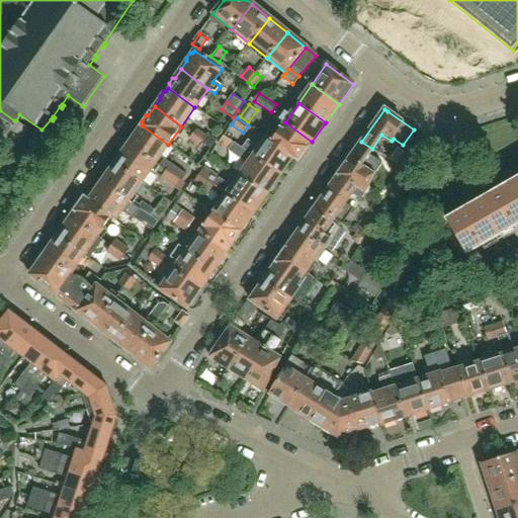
[(298,161),(312,142),(285,122),(281,119),(274,130),(278,132),(271,142),(297,161),(298,161)]
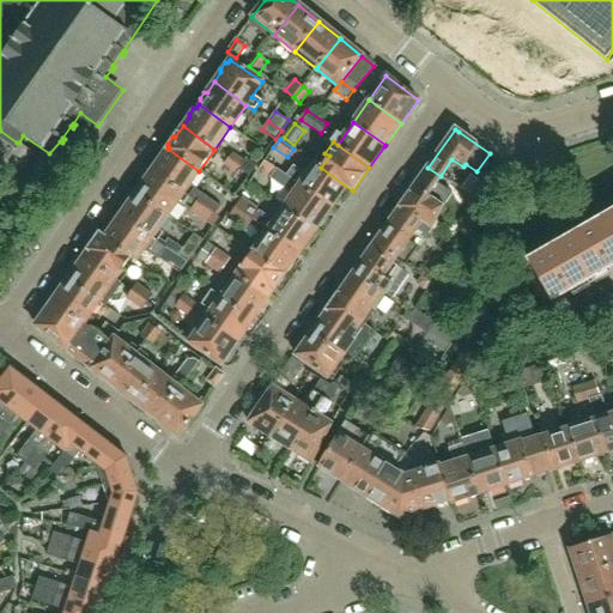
[(189,186),(199,171),(168,149),(164,152),(162,152),(158,158),(158,162),(152,171),(189,198),(188,199),(196,204),(213,216),(217,218),(223,210),(189,186)]
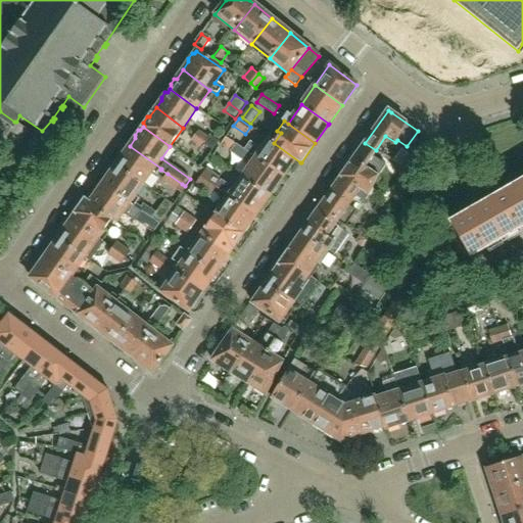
[(193,135),(207,144),(214,149),(218,143),(197,130),(193,135)]
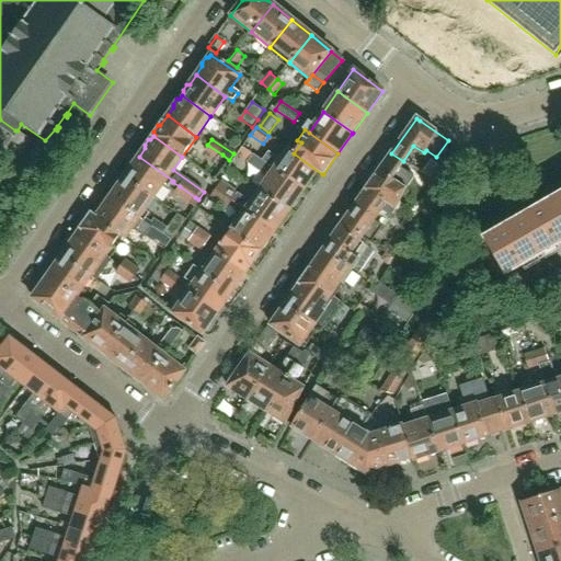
[(220,158),(222,155),(207,145),(204,150),(216,159),(217,156),(220,158)]
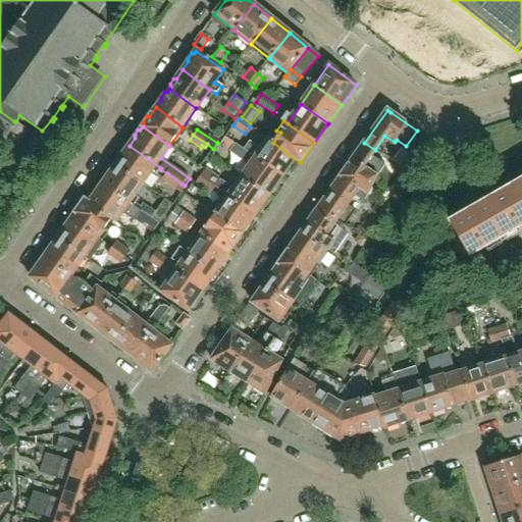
[(248,144),(244,151),(282,178),(289,169),(294,170),(300,162),(273,143),(269,140),(262,149),(250,142),(248,144)]
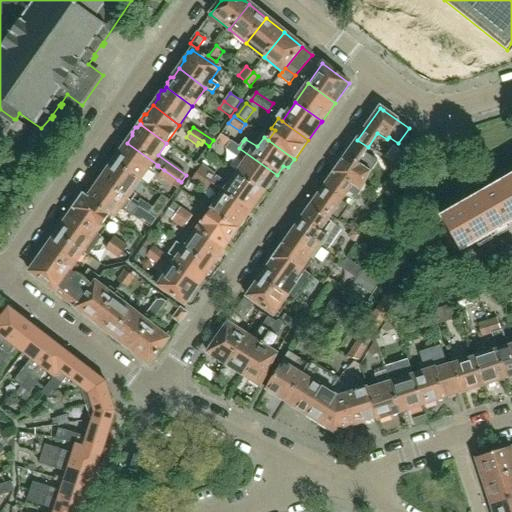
[(355,165),(368,147),(357,140),(334,174),(360,193),(362,190),(360,189),(368,173),(355,165)]
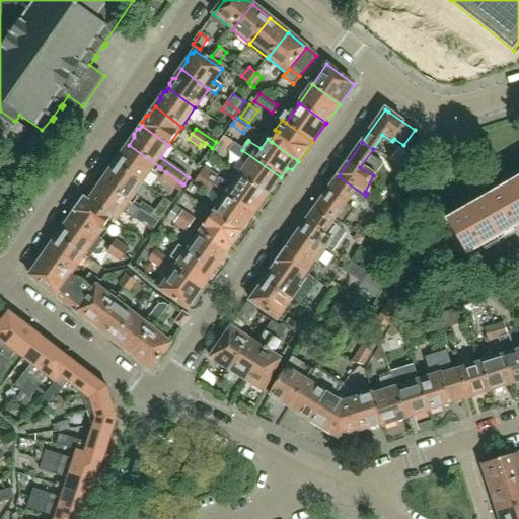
[(160,167),(129,145),(122,154),(120,154),(116,159),(117,162),(115,163),(142,183),(151,170),(155,174),(159,168),(160,167)]
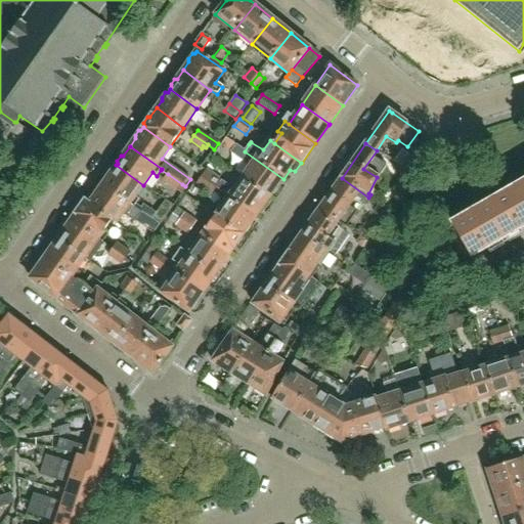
[(410,175),(423,158),(412,150),(400,168),(410,175)]
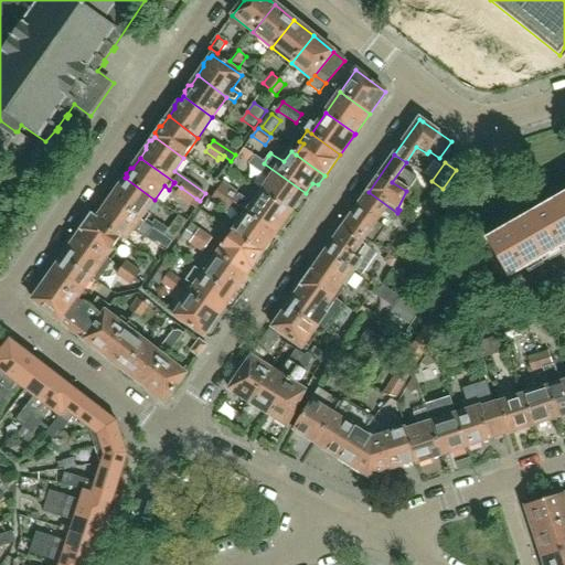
[(306,193),(264,163),(257,171),(272,180),(262,193),(291,214),(294,211),(296,211),(300,205),(299,202),(306,193)]
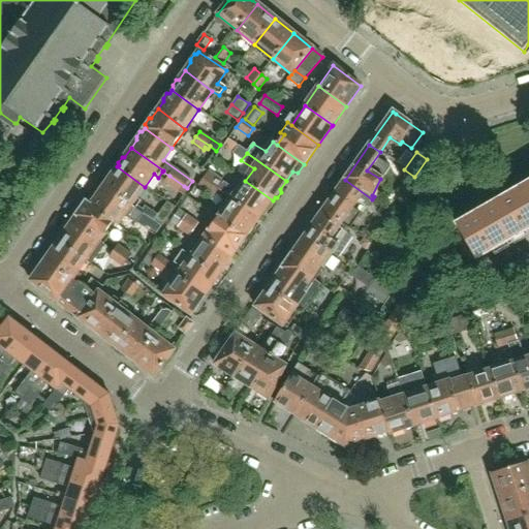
[(145,187),(117,166),(115,169),(113,170),(109,176),(110,179),(103,186),(131,206),(145,187)]
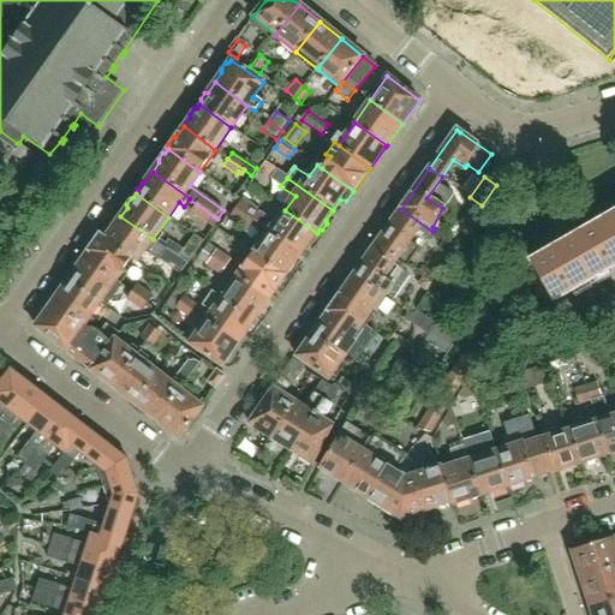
[(317,233),(285,210),(276,222),(244,198),(237,209),(255,221),(264,228),(302,255),(309,244),(312,244),(316,238),(316,234),(317,233)]
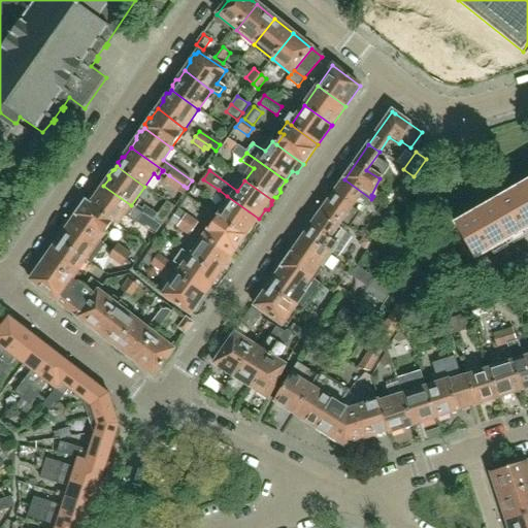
[(175,187),(176,186),(182,190),(184,186),(169,175),(166,180),(175,187)]
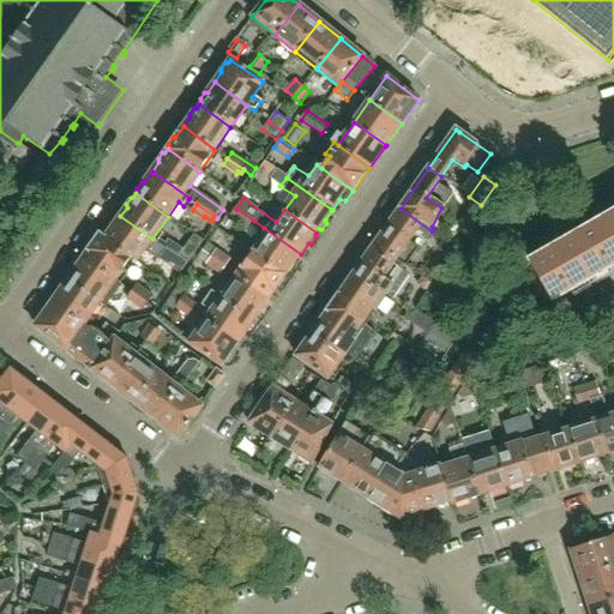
[(254,221),(236,209),(229,218),(247,230),(254,221)]
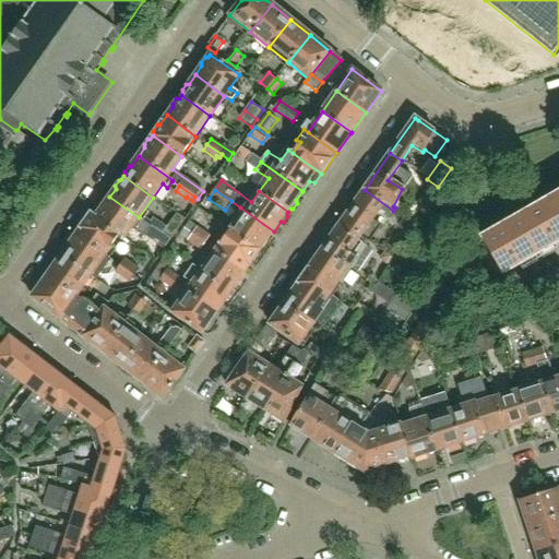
[(558,216),(558,192),(549,199),(558,216)]
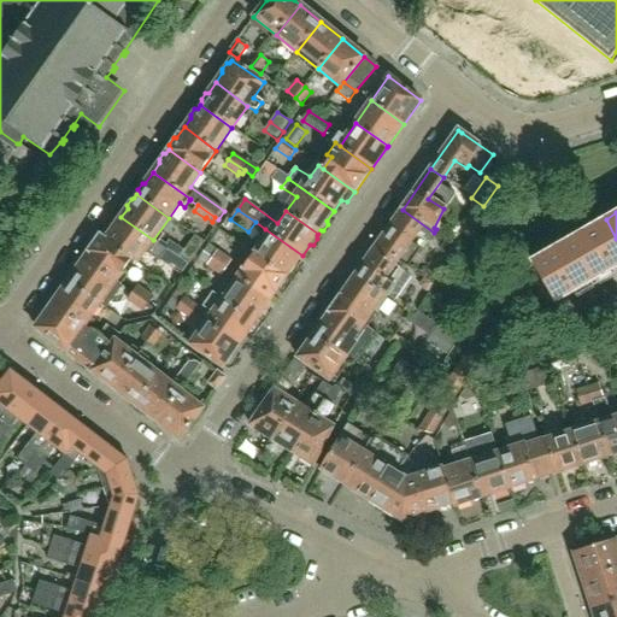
[(407,268),(419,251),(409,242),(417,230),(398,216),(376,246),(407,268)]
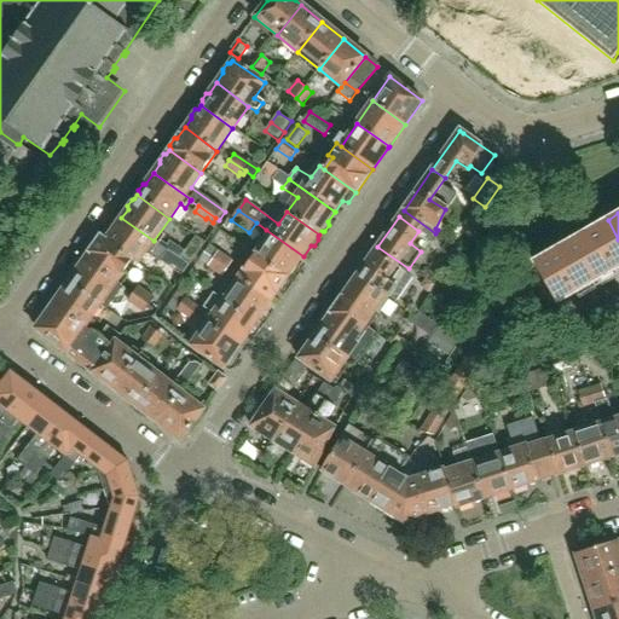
[(154,241),(121,218),(114,229),(109,227),(102,238),(134,262),(137,264),(154,241)]
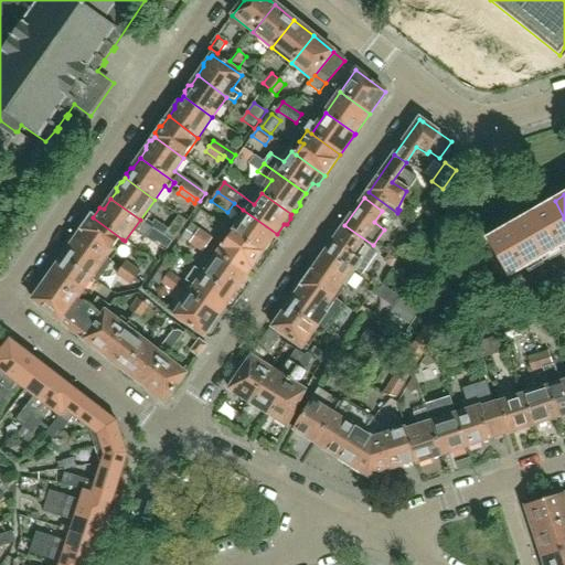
[(508,276),(564,242),(564,219),(555,201),(525,219),(526,220),(522,222),(518,224),(516,223),(487,241),(508,276)]
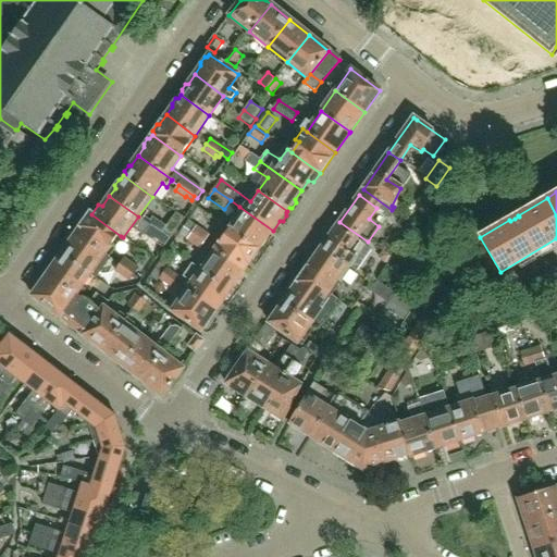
[(273,231),(239,207),(234,213),(239,217),(230,231),(259,251),(260,249),(263,248),(267,243),(267,240),(273,231)]
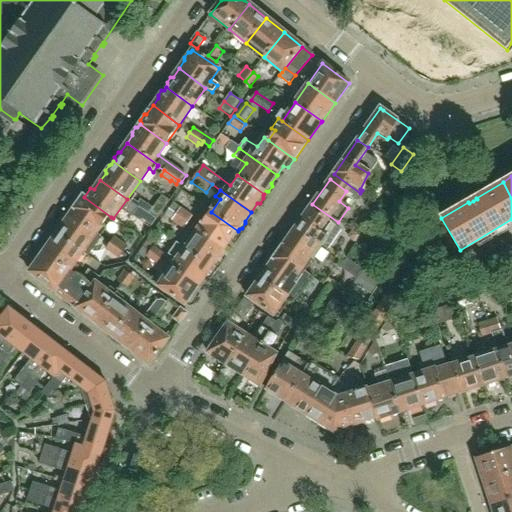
[(111,217),(84,197),(83,196),(70,215),(101,238),(102,237),(101,236),(105,229),(103,228),(111,217)]
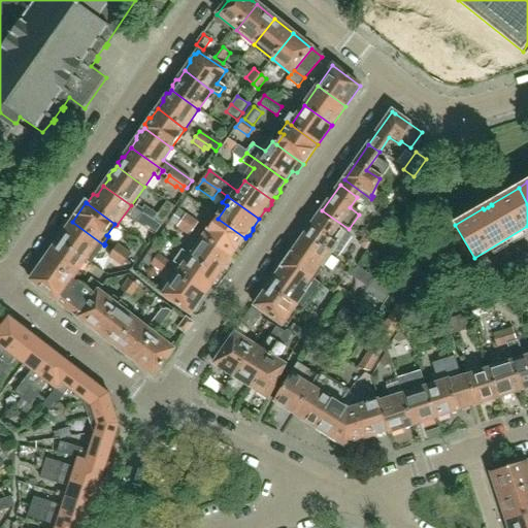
[(146,208),(142,215),(161,227),(164,222),(156,216),(157,215),(146,208)]
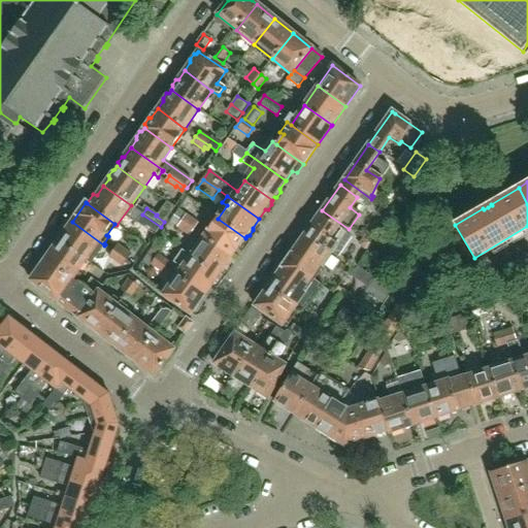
[(347,232),(349,229),(322,210),(304,236),(332,256),(334,254),(338,257),(353,237),(347,232)]
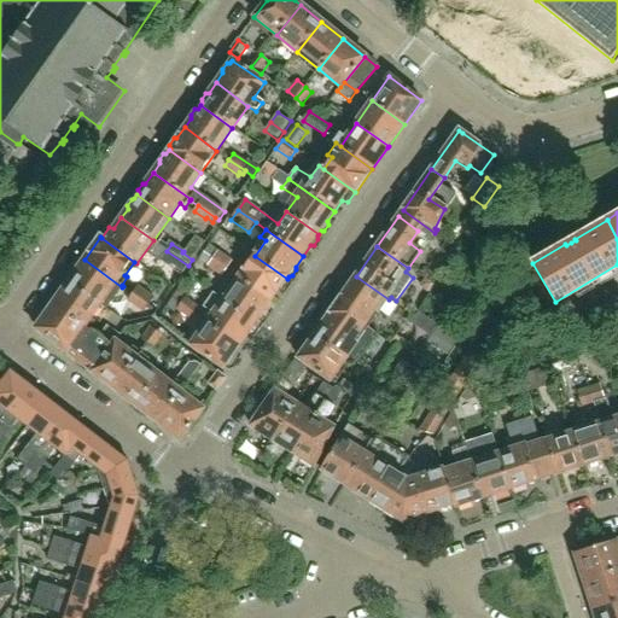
[(185,272),(188,266),(167,251),(163,257),(185,272)]
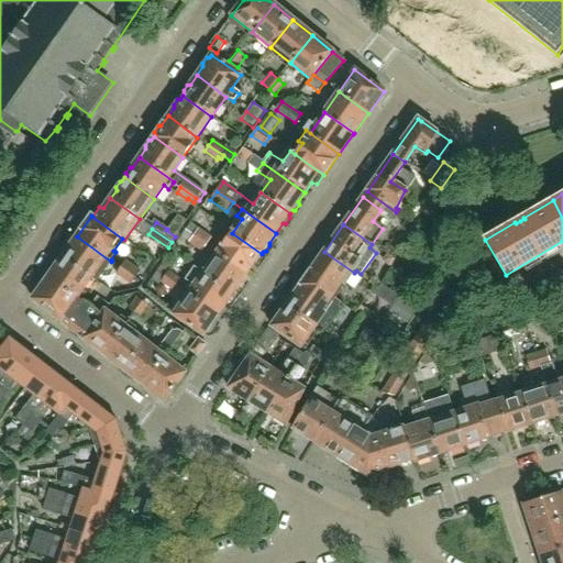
[(200,229),(195,235),(205,243),(210,236),(200,229)]
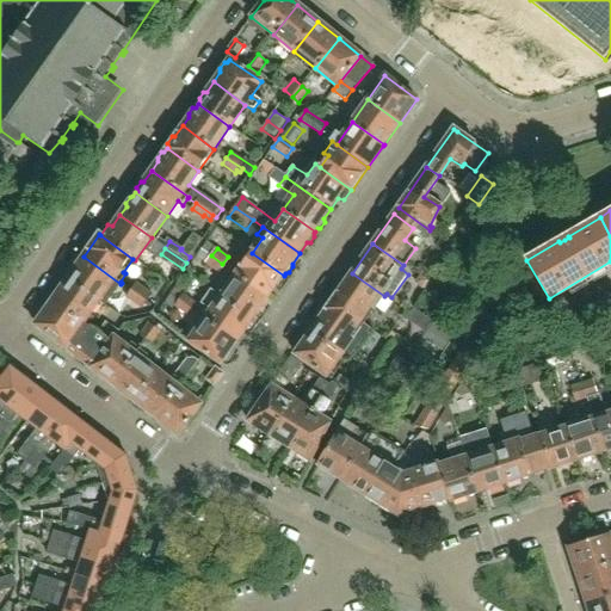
[(284,276),(252,253),(236,275),(269,297),(276,288),(278,287),(283,281),(283,277),(284,276)]
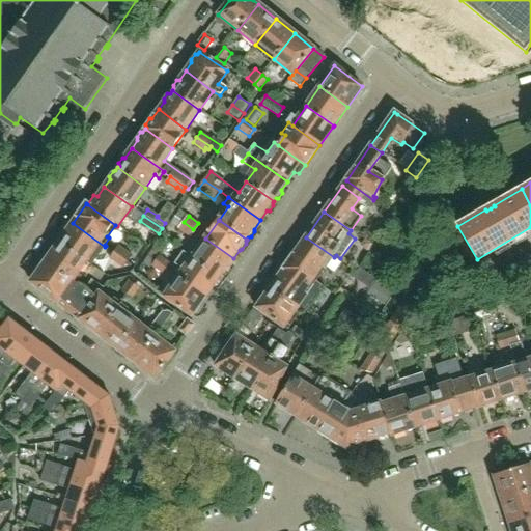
[(190,234),(193,229),(184,222),(179,227),(190,234)]
